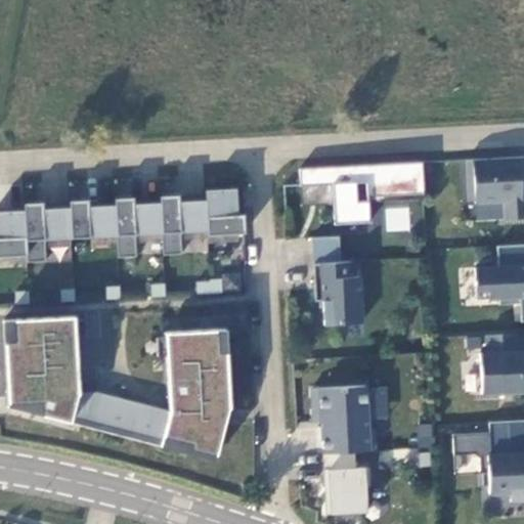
[(505,219),(523,217),(523,182),(521,183),(520,174),(523,174),(523,156),(467,160),(469,201),(475,200),(475,204),(504,202),(505,219)]
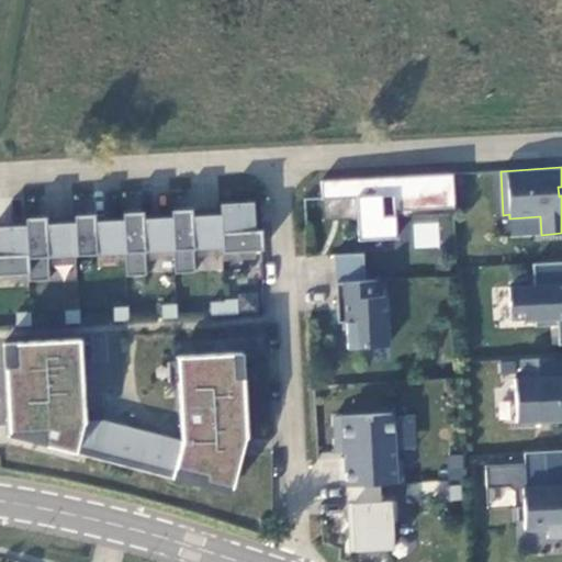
[(454,213),(452,173),(321,181),(322,199),(356,197),(357,218),(358,240),(395,238),(394,216),(394,211),(452,208),(452,213),(454,213)]
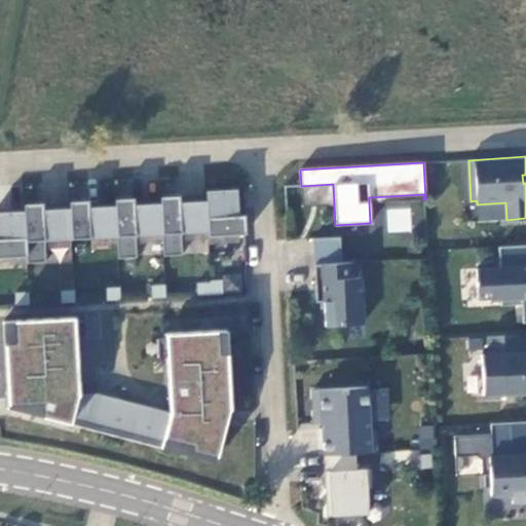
[(333,184),(301,186),(302,207),(334,204),(333,184)]
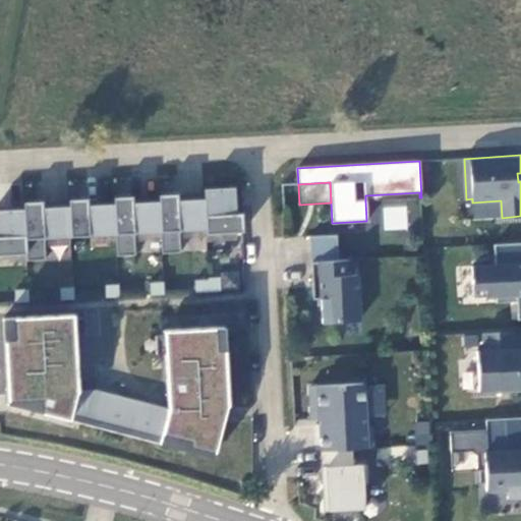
[(234,186),(204,188),(204,198),(206,229),(206,233),(242,231),(241,213),(235,213),(234,186)]
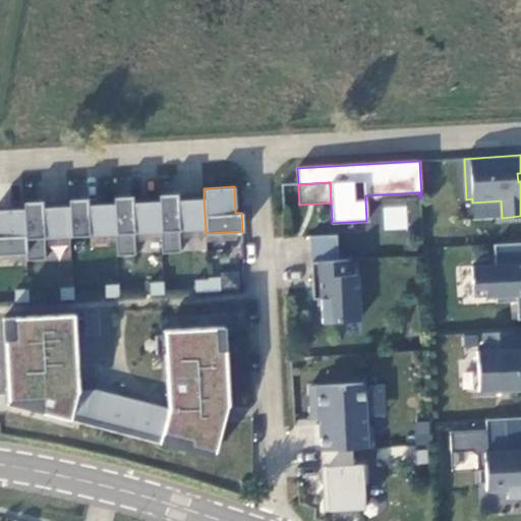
[(159,200),(161,231),(162,252),(180,251),(179,230),(206,229),(204,198),(178,199),(177,193),(159,194),(159,200)]
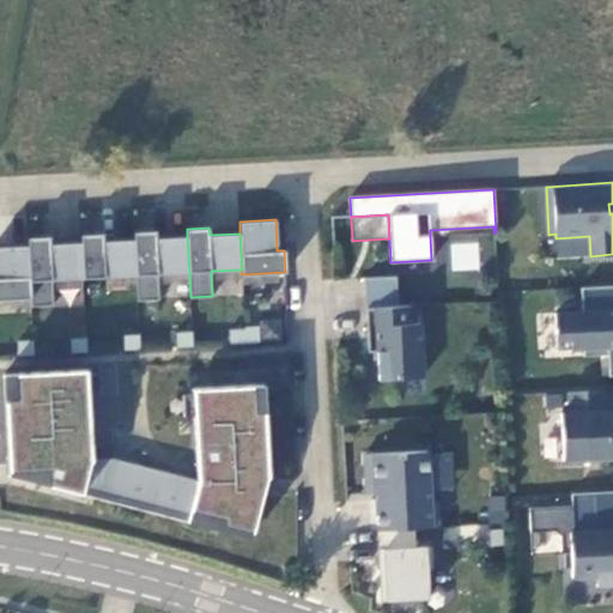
[(134,231),(134,238),(137,275),(138,301),(159,299),(158,273),(189,272),(187,236),(156,237),(156,230),(134,231)]
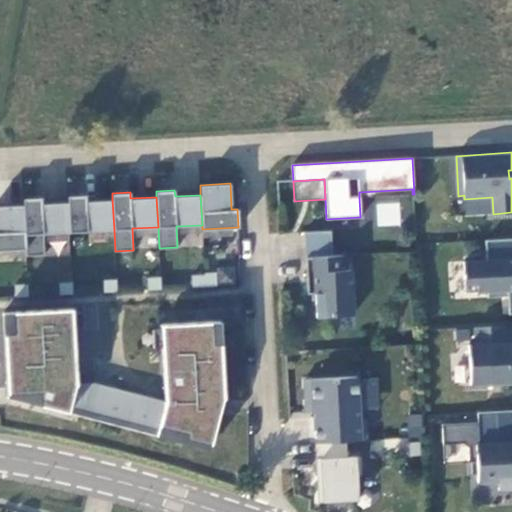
[(67,195),(68,202),(69,232),(114,230),(112,199),(86,201),(86,194),(67,195)]
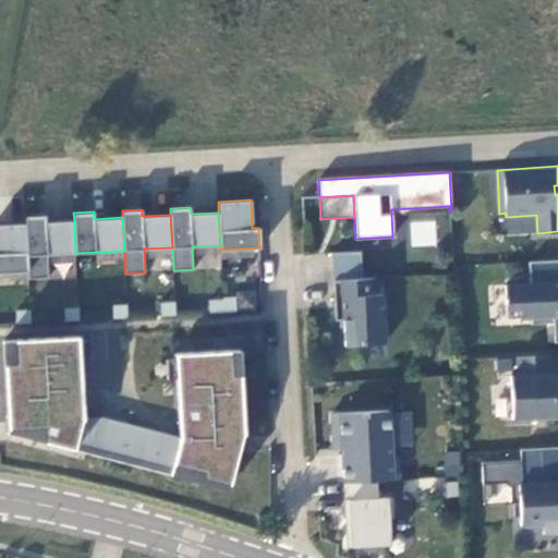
[(25,216),(25,222),(28,270),(28,279),(49,278),(47,254),(75,253),(74,220),(46,221),(46,215),(25,216)]
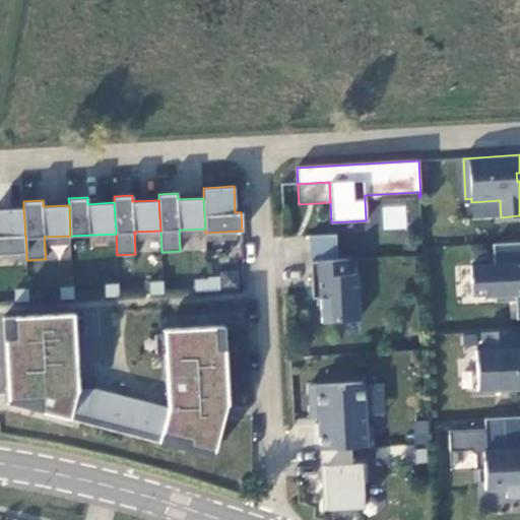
[(415,231),(416,202),(382,201),(382,230),(415,231)]
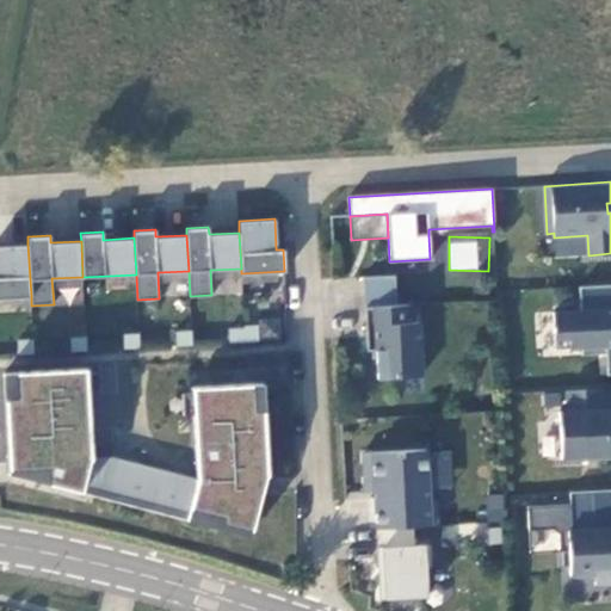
[(0,245),(0,297),(31,296),(28,244),(0,245)]
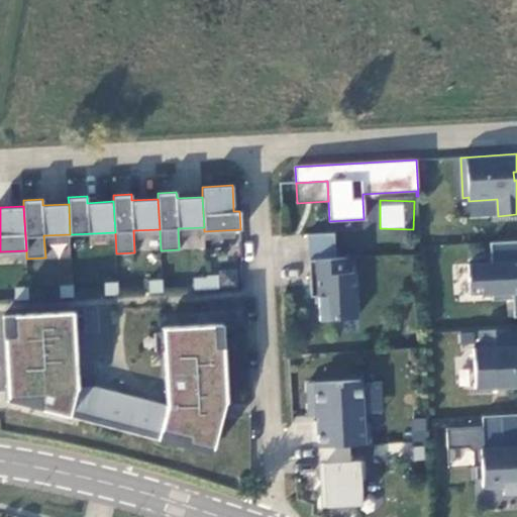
[(309,260),(335,257),(334,233),(307,234),(309,260)]
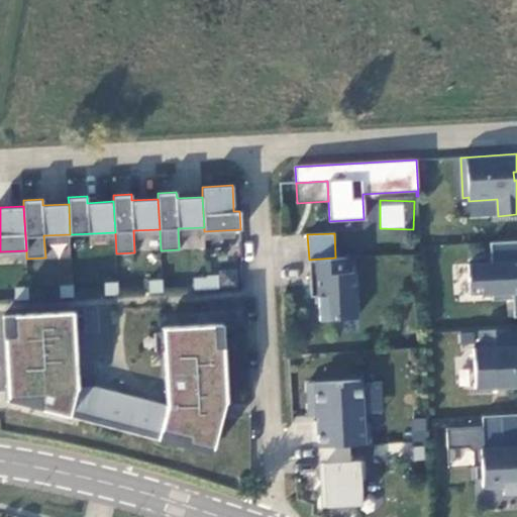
[(516,239),(490,241),(491,263),(468,264),(470,295),(492,294),(493,299),(514,298),(513,292),(516,292),(516,239)]
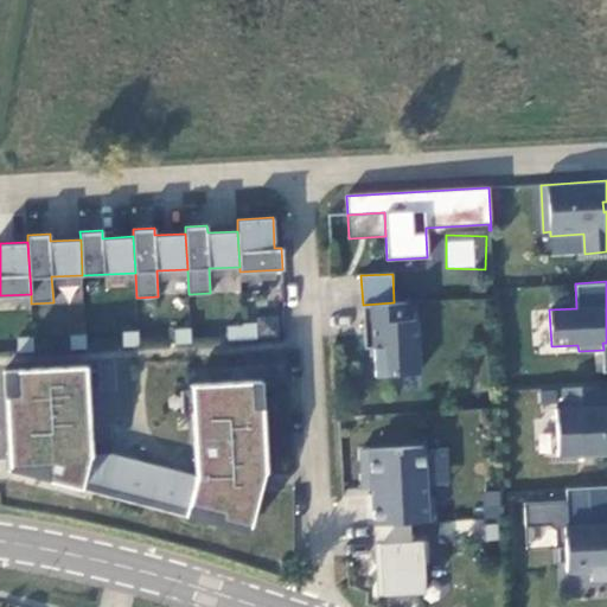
[(394,302),(363,305),(364,347),(374,347),(375,376),(419,372),(416,319),(408,320),(407,302),(394,302)]
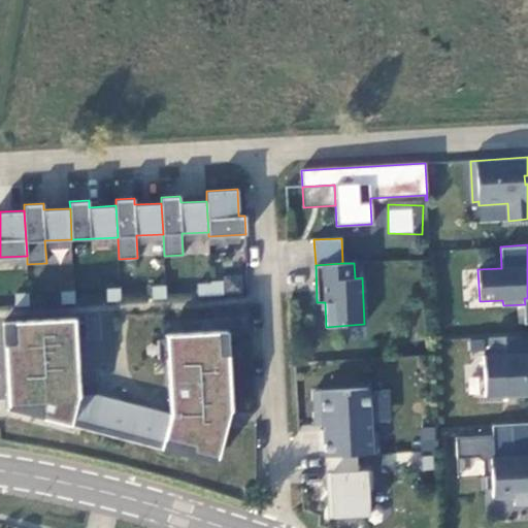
[(211,284),(211,295),(224,294),(223,282),(211,282),(211,284)]
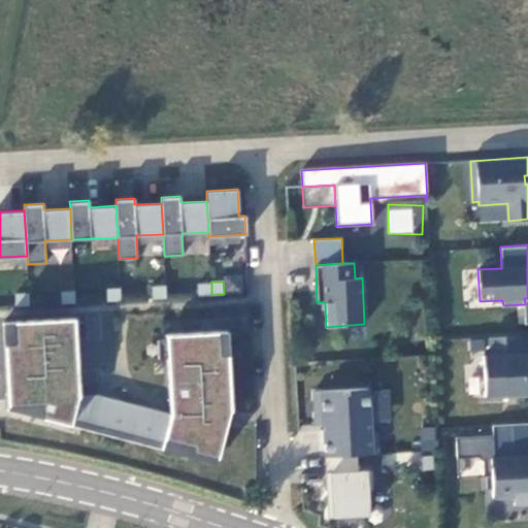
[(211,295),(211,284),(197,284),(198,296),(211,295)]
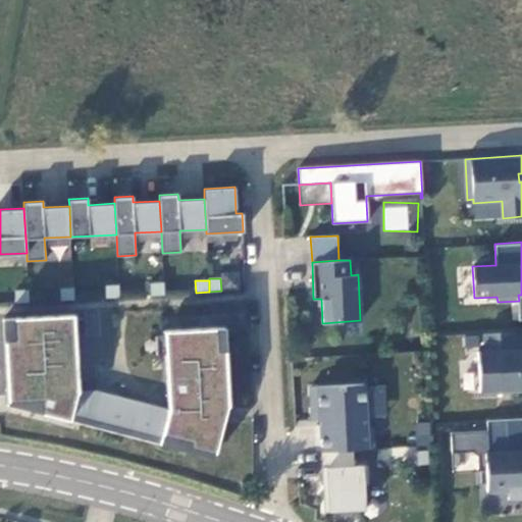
[(164,295),(163,282),(150,283),(151,295),(164,295)]
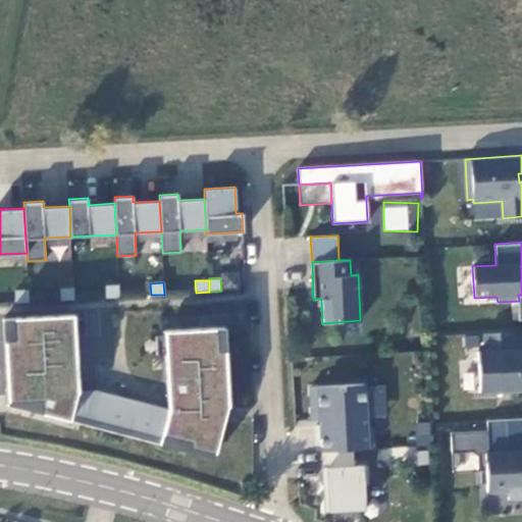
[(119,297),(118,284),(105,285),(105,297),(119,297)]
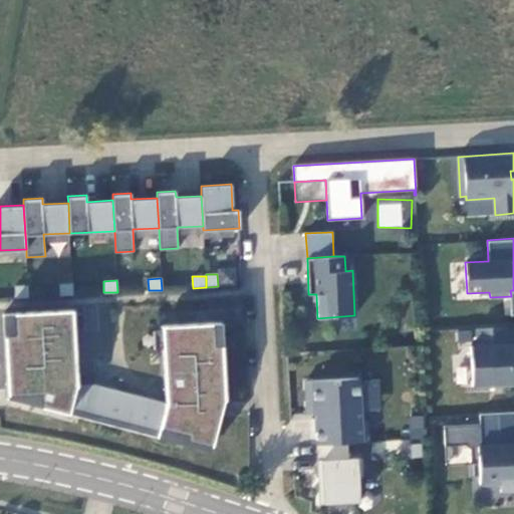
[(59,295),(72,294),(72,283),(59,283),(59,295)]
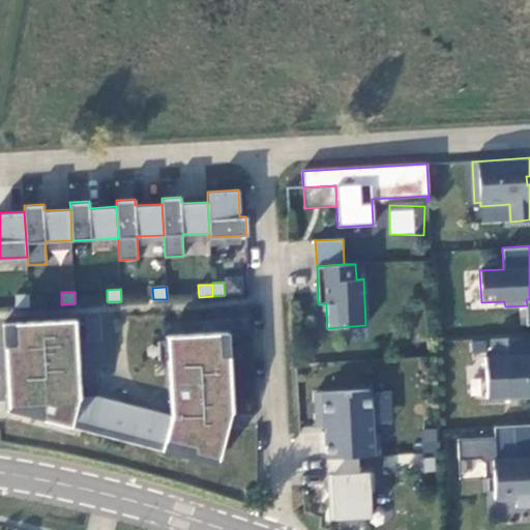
[(16,306),(29,306),(29,294),(15,295),(16,306)]
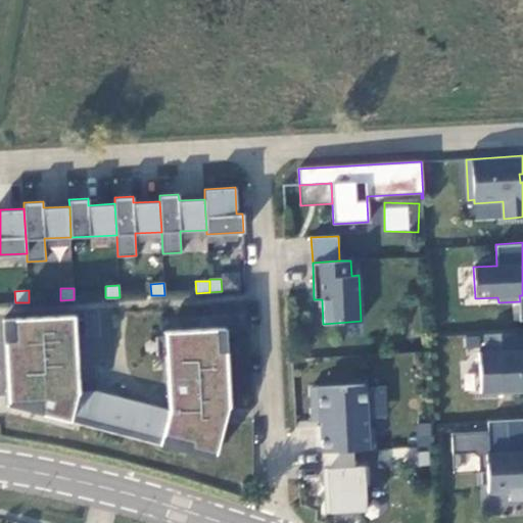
[(217,328),(164,331),(169,410),(78,391),(74,315),(3,319),(8,405),(69,421),(70,417),(160,440),(161,435),(189,442),(188,447),(216,455),(228,406),(225,350),(218,350),(217,328)]
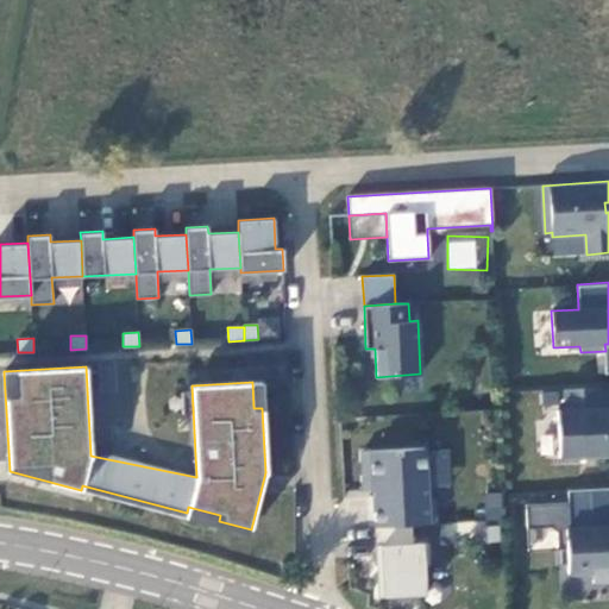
[(262,408),(261,382),(252,382),(253,408),(262,408)]
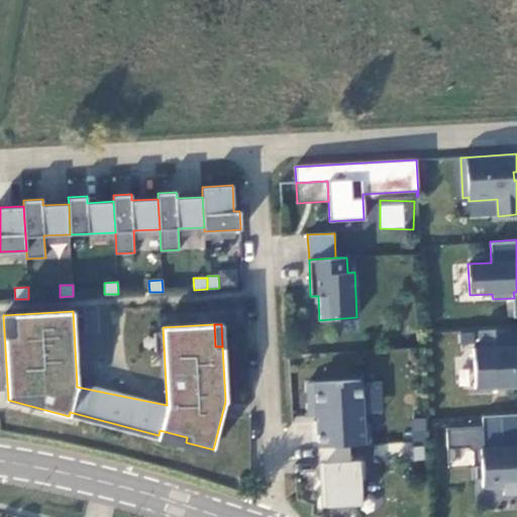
[(516,384),(516,343),(473,346),(475,387),(516,384)]
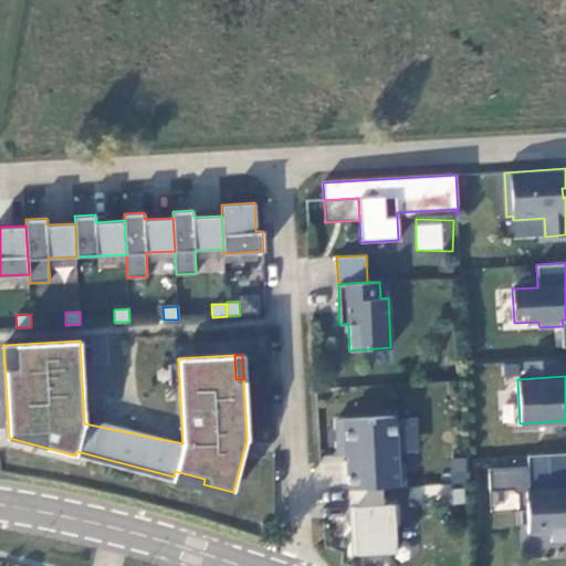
[(381,486),(404,485),(402,462),(397,462),(395,416),(336,419),(337,451),(346,451),(348,489),(381,486)]
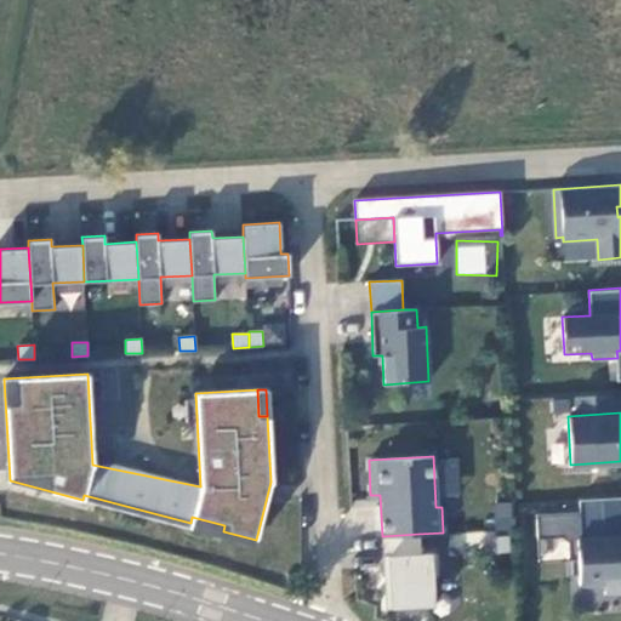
[(620,495),(579,499),(581,536),(577,536),(579,559),(573,559),(574,573),(579,573),(580,582),(604,581),(604,592),(620,591),(620,580),(620,495)]
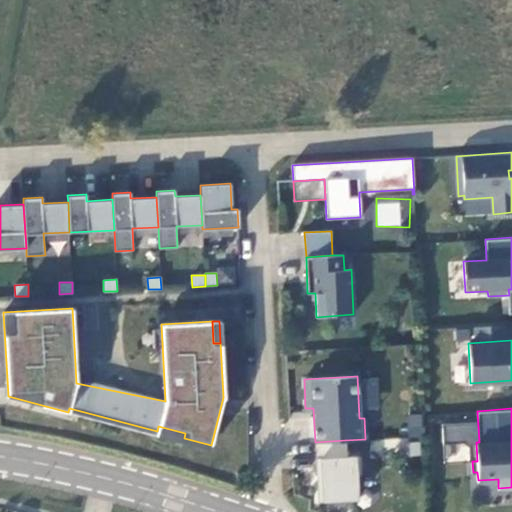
[(423,435),(422,414),(408,415),(409,436),(423,435)]
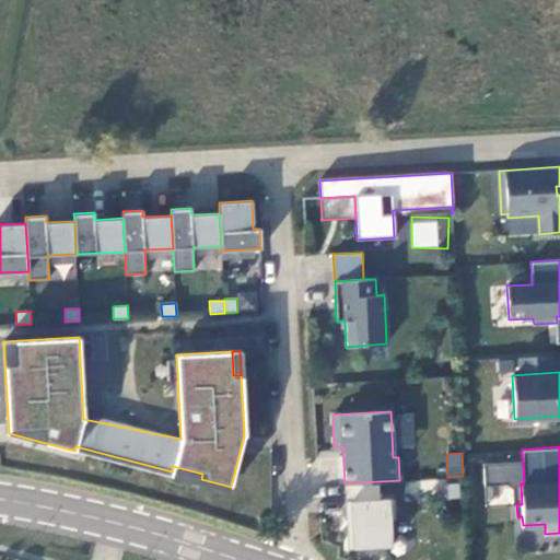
[(345,483),(349,548),(391,546),(389,518),(395,517),(394,499),(378,499),(377,481),(345,483)]
